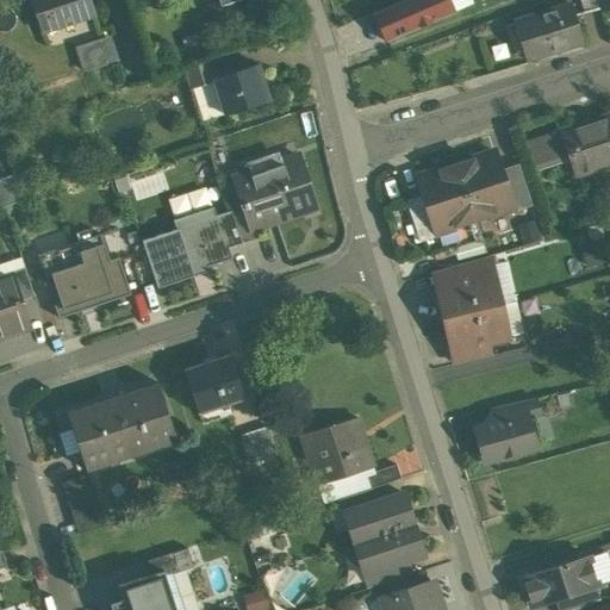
[(87,0),(32,0),(43,31),(92,14),(87,0)]
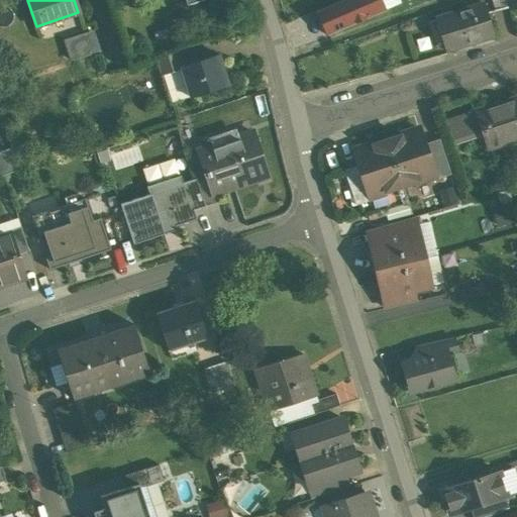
[(387,9),(382,0),(345,0),(317,11),(326,33),(387,9)]
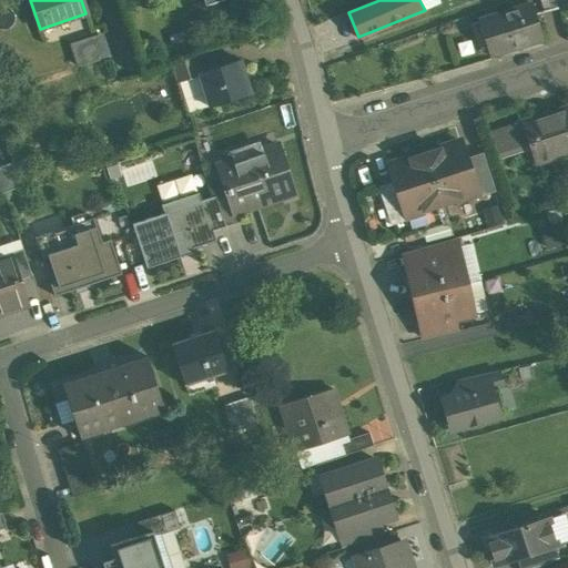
[(9,6),(0,9),(0,28),(16,22),(9,6)]
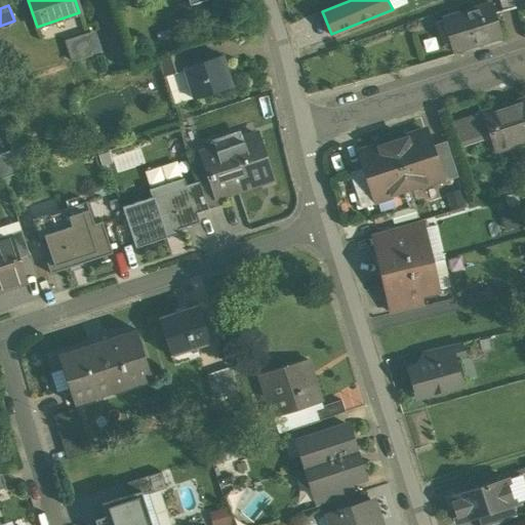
[(491,5),(446,19),(455,51),(500,37),(491,5)]
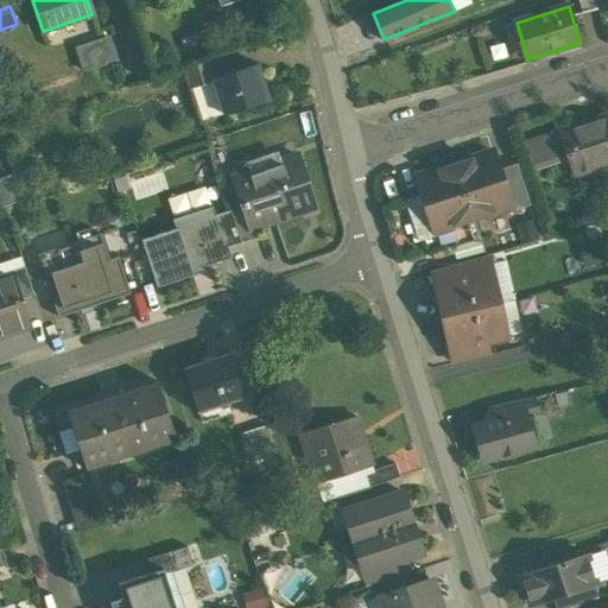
[(111,36),(87,44),(94,68),(118,59),(111,36)]
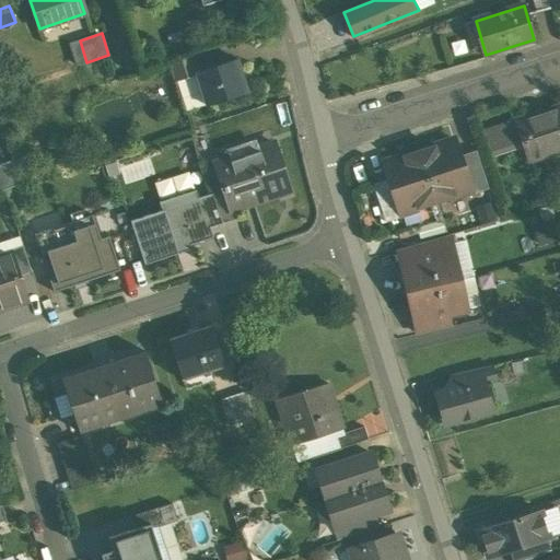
[(80,41),(69,44),(76,66),(86,62),(80,41)]
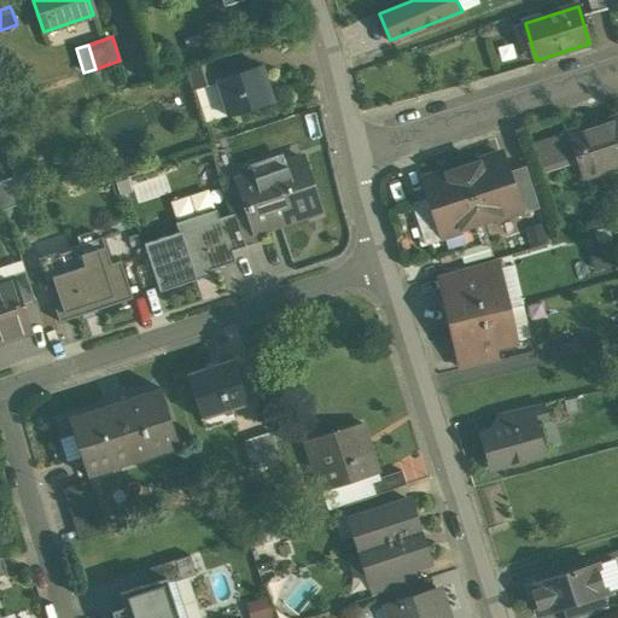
[(213,62),(187,70),(193,91),(217,82),(216,80),(217,79),(213,62)]
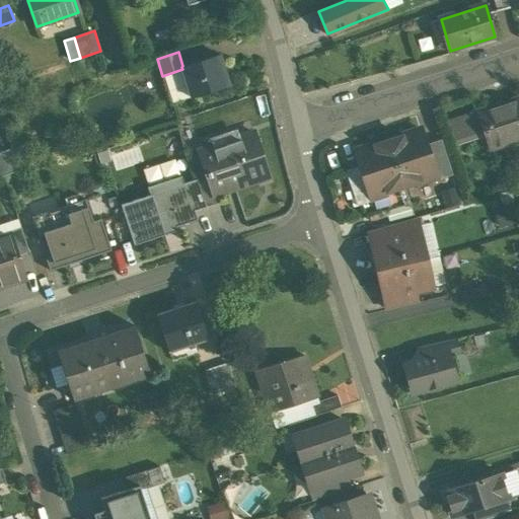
[(182,66),(181,67),(182,69),(192,97),(229,86),(219,55),(182,66)]
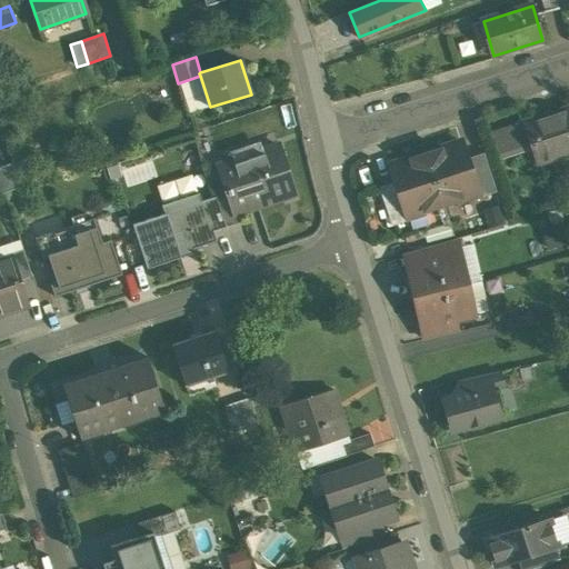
[(568,109),(525,123),(533,149),(538,162),(568,151),(568,109)]
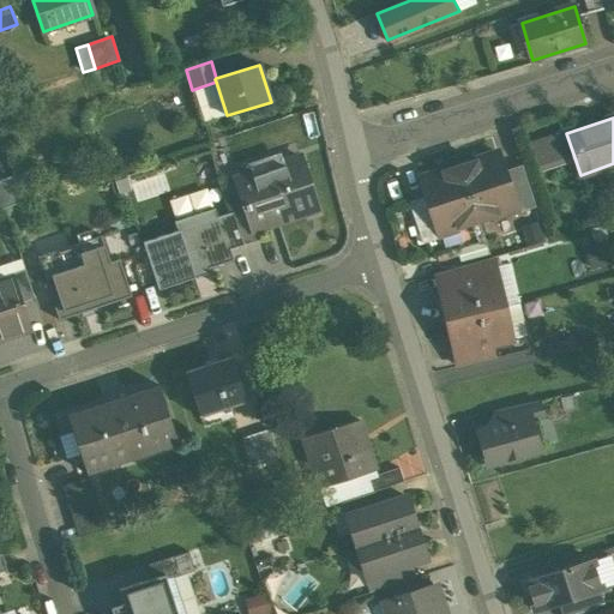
[(566,133),(529,146),(539,173),(576,161),(566,133)]
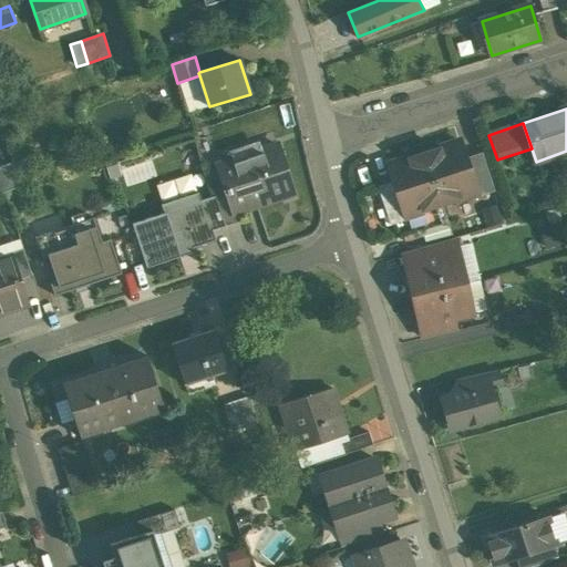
[(460,142),(389,165),(394,182),(405,217),(406,216),(475,194),(476,194),(465,158),(460,142)]
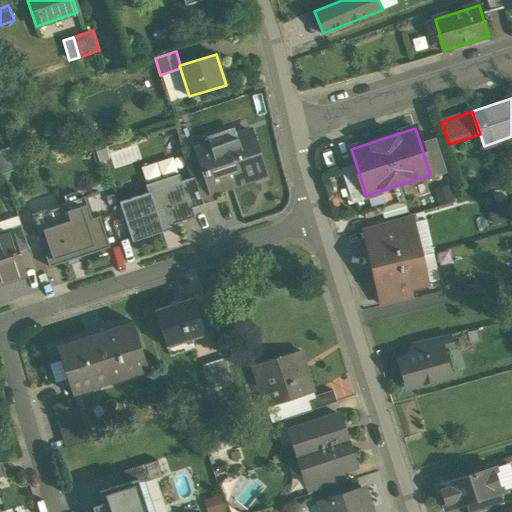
[(249,131),(196,149),(205,174),(211,193),(213,192),(264,175),(249,131)]
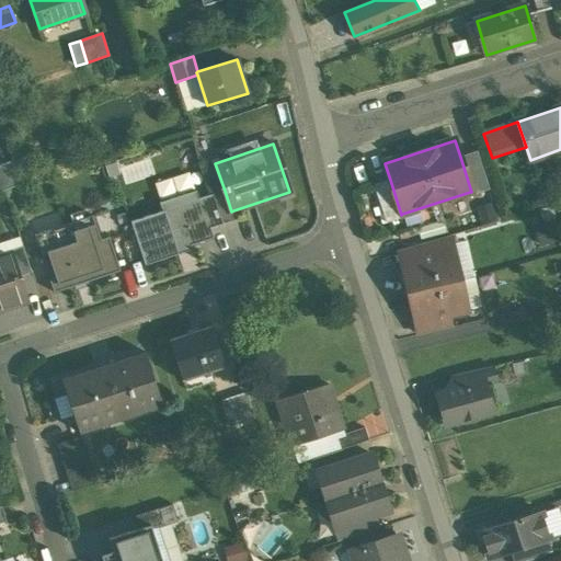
[(477,151),(460,157),(471,192),(470,192),(471,194),(489,189),(477,151)]
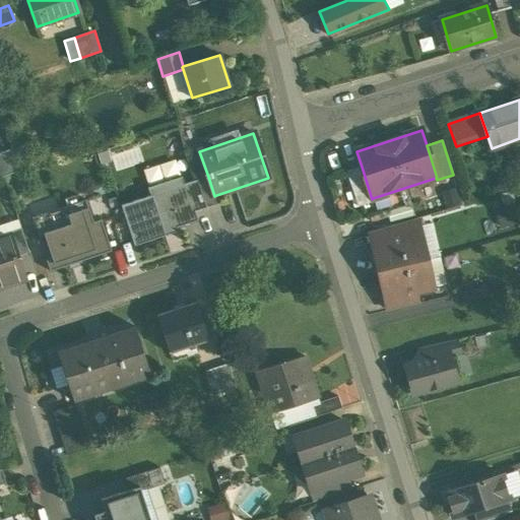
[(9,149),(0,152),(0,178),(17,173),(9,149)]
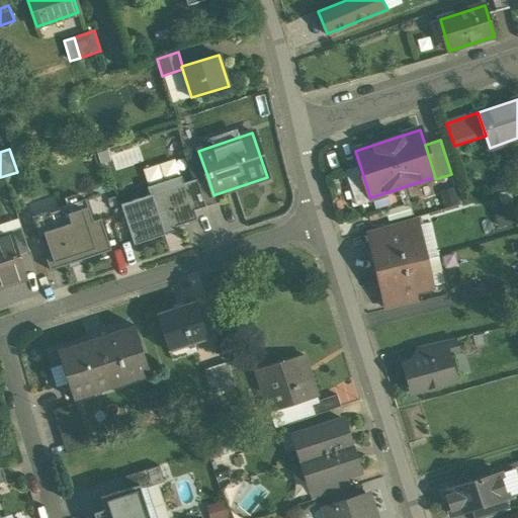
[(370,198),(360,166),(345,171),(356,205),(372,200),(371,197),(370,198)]
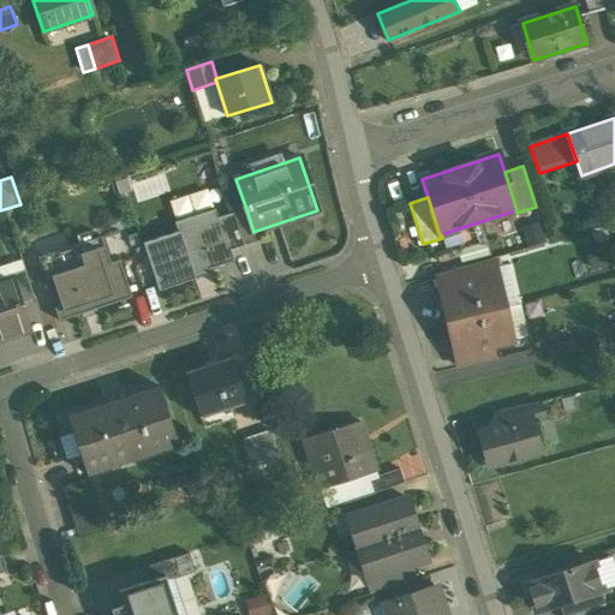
[(246,209),(233,213),(243,245),(258,240),(256,231),(254,232),(246,209)]
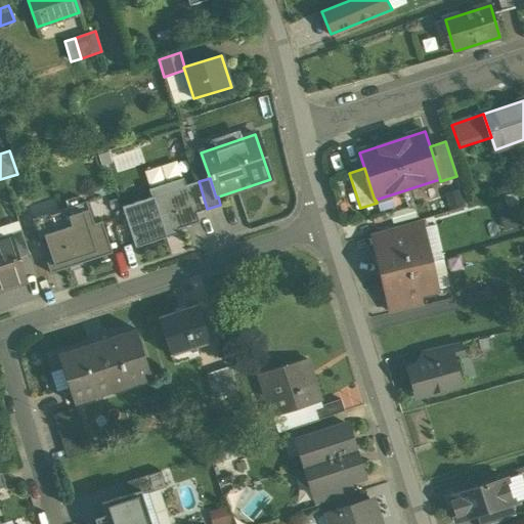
[(199,181),(184,186),(186,191),(187,190),(194,213),(195,213),(207,209),(199,181)]
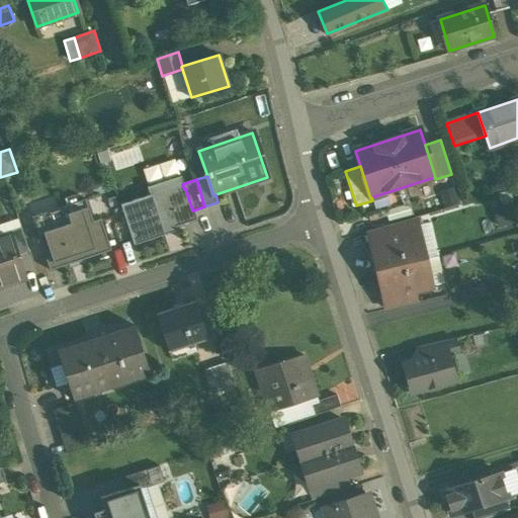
[(446,206),(459,201),(454,187),(441,191),(446,206)]
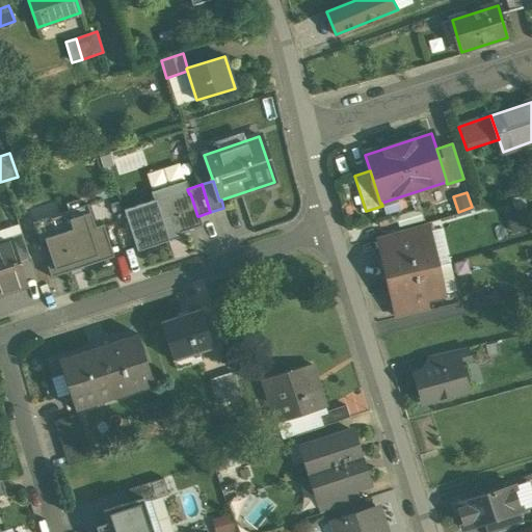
[(189,194),(156,205),(155,202),(125,211),(137,250),(167,240),(166,237),(202,225),(198,216),(197,216),(190,193),(189,194)]
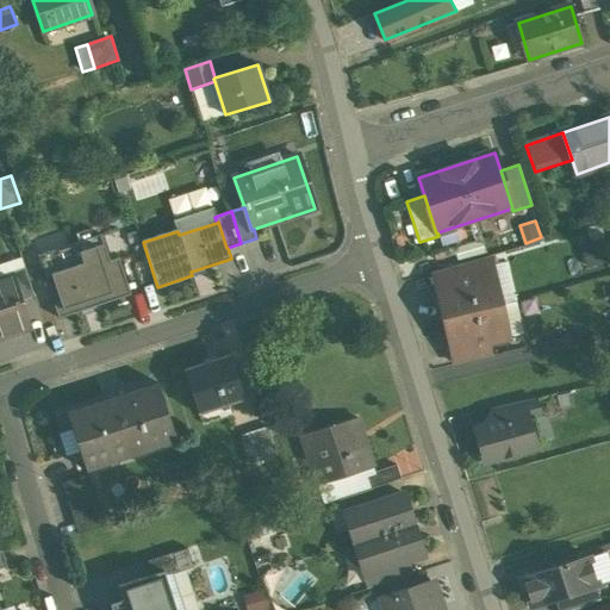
[(58,319),(137,293),(124,255),(109,261),(100,235),(37,256),(58,319)]
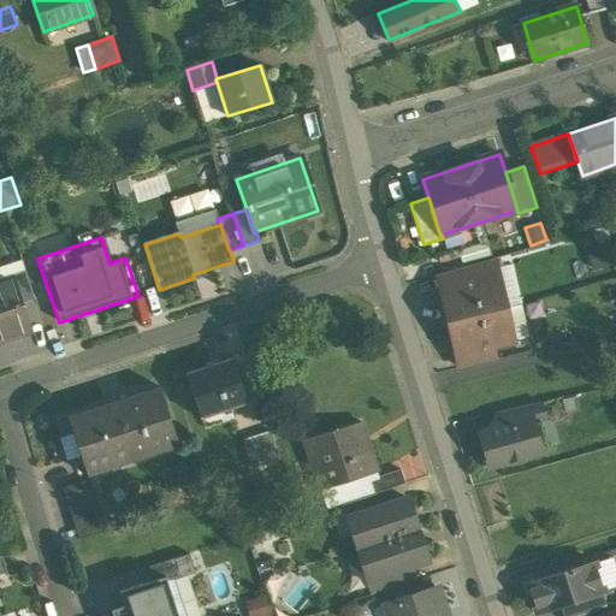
[(592,268),(612,262),(606,243),(587,249),(592,268)]
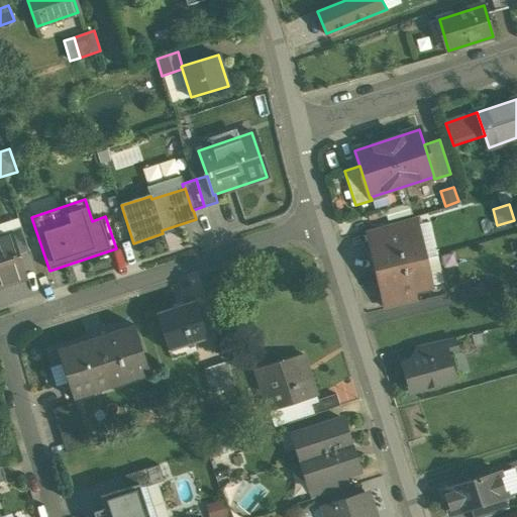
[(414,217),(399,221),(401,234),(417,231),(414,217)]
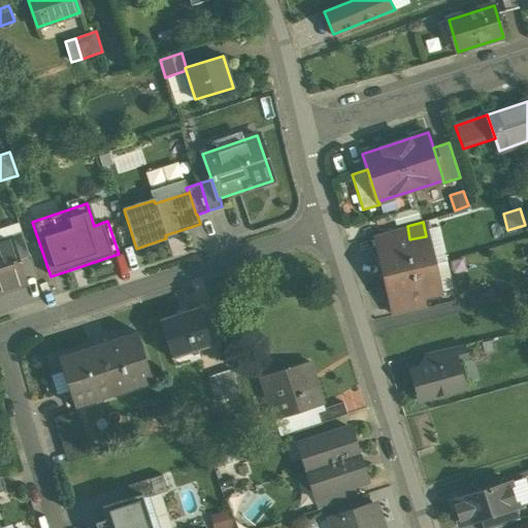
[(407,226),(375,235),(378,248),(410,240),(409,239),(407,226)]
